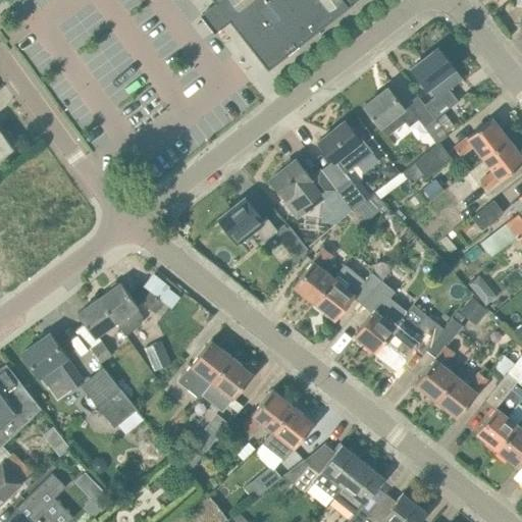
[(252,25),(284,0),(294,0),(304,12),(317,30),(334,16),(328,9),(341,0),(346,0),(350,4),(354,0),(215,0),(218,2),(221,0),(231,0),(240,10),(252,25)]
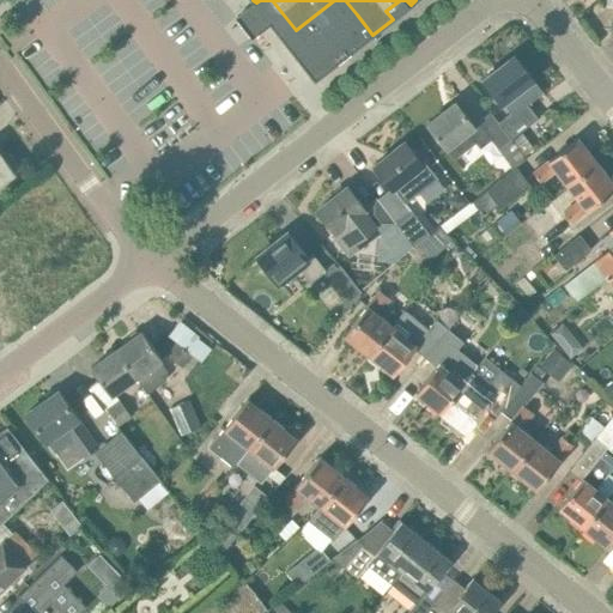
[(285,40),(301,60),(357,14),(345,0),(334,0),(296,30),(285,40)]
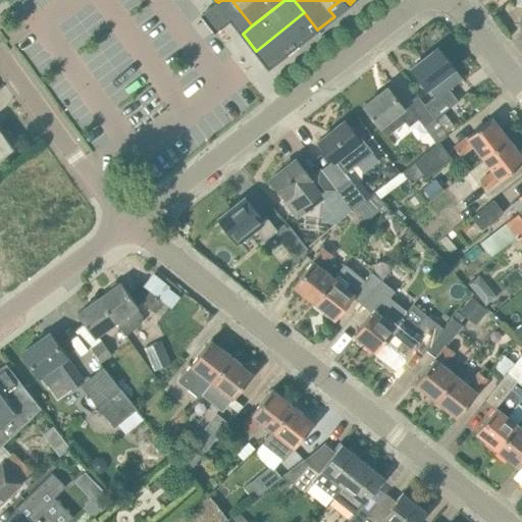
[(243,34),(252,25),(240,10),(229,17),(243,34)]
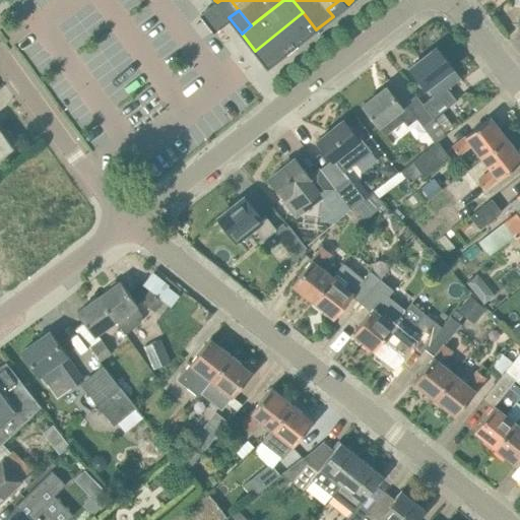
[(316,29),(303,12),(255,51),(267,67),(316,29)]
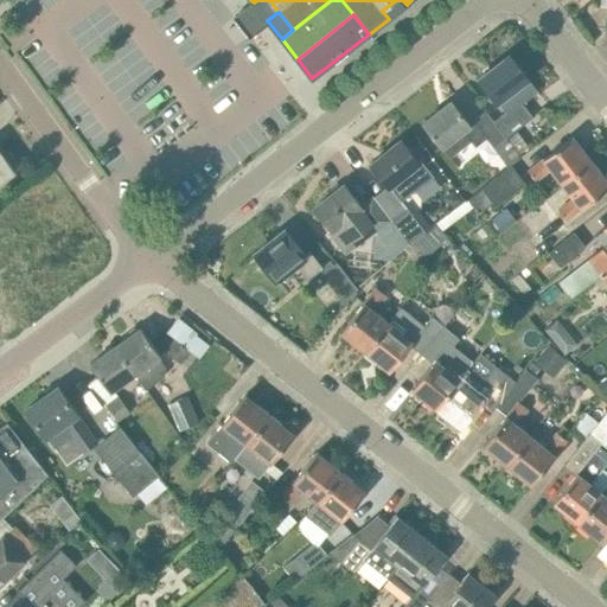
[(510,55),(479,78),(497,101),(499,100),(508,109),(492,121),(505,138),(506,136),(532,116),(522,102),(536,90),(537,91),(538,90),(510,55)]
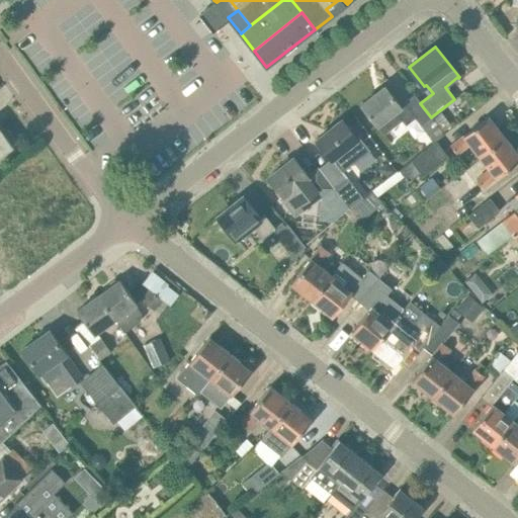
[(444,135),(420,103),(414,95),(401,105),(384,85),(361,104),(377,124),(384,134),(403,120),(406,124),(415,117),(433,143),(437,141),(444,135)]
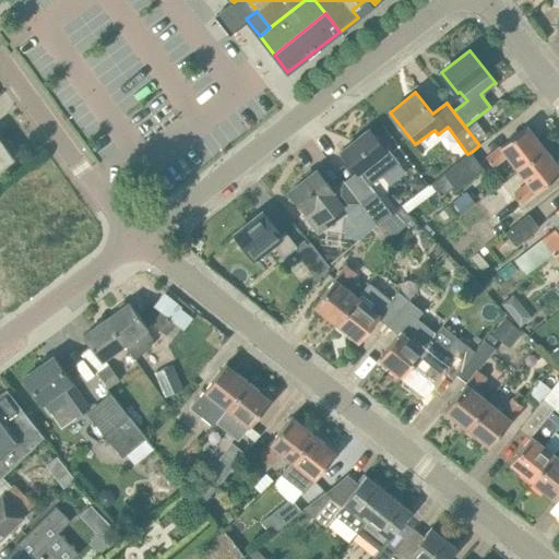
[(467,128),(478,141),(487,134),(477,120),(467,128)]
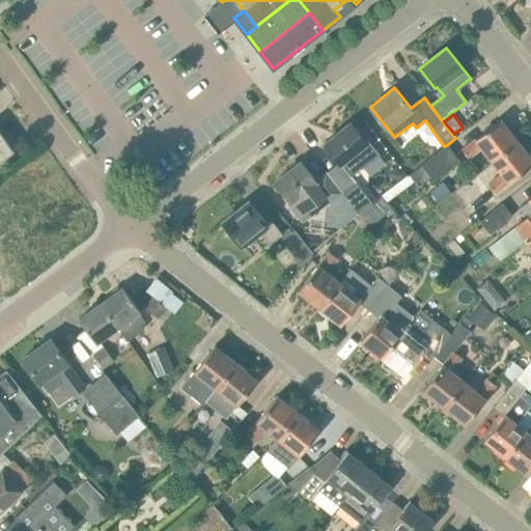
[(492,160),(518,140),(501,118),(462,148),(469,159),(482,147),(492,160)]
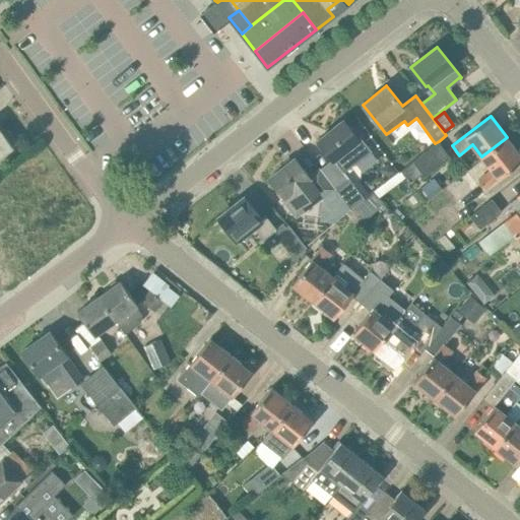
[(343,120),(318,139),(333,159),(334,159),(344,172),(372,150),(362,137),(359,139),(343,120)]
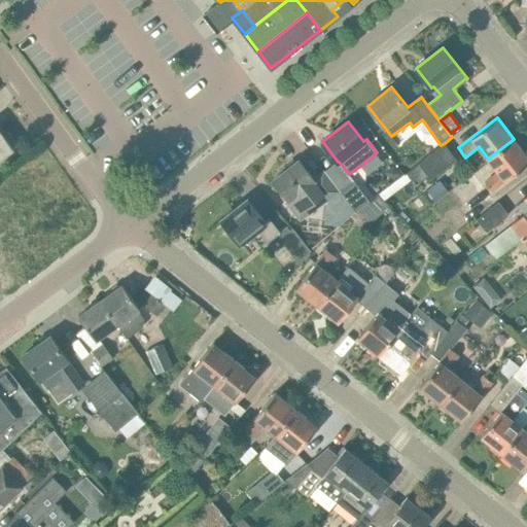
[(0,157),(13,149),(0,130),(0,157)]
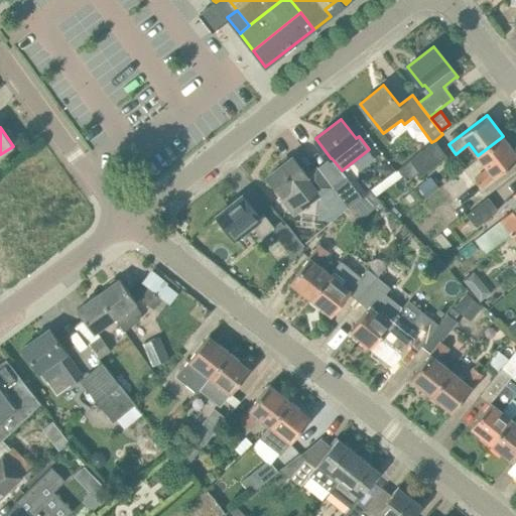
[(481,186),(515,159),(515,152),(503,136),(478,155),(488,168),(475,178),(481,186)]
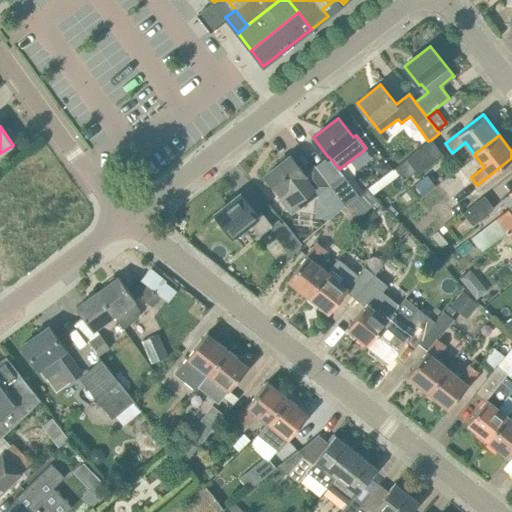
[(419,174),(444,154),(432,139),(428,141),(394,168),(403,180),(415,170),(419,174)]
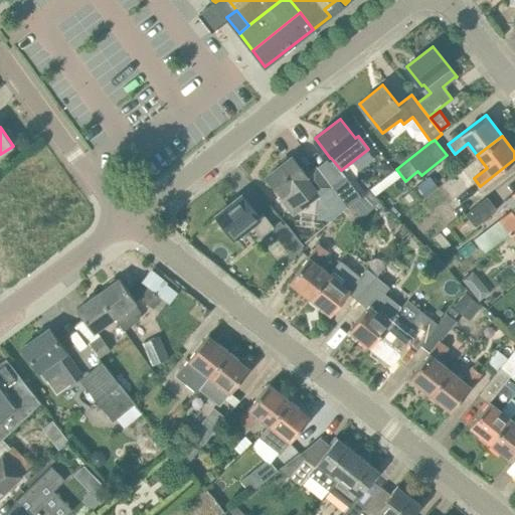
[(292,156),(267,175),(282,193),(279,195),(295,215),(332,186),(317,167),(307,174),(292,156)]
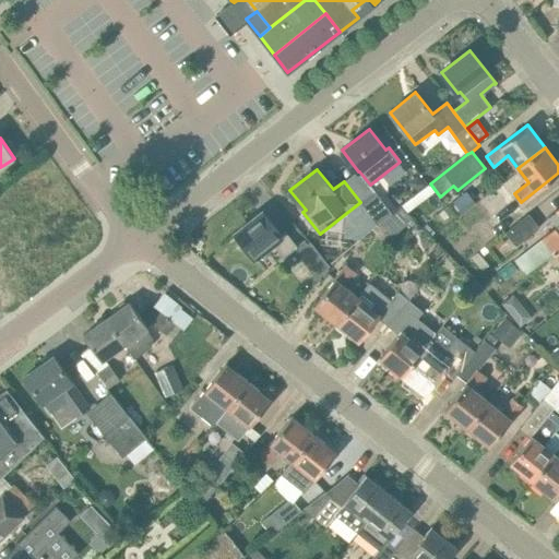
[(408,182),(415,191),(425,183),(418,175),(408,182)]
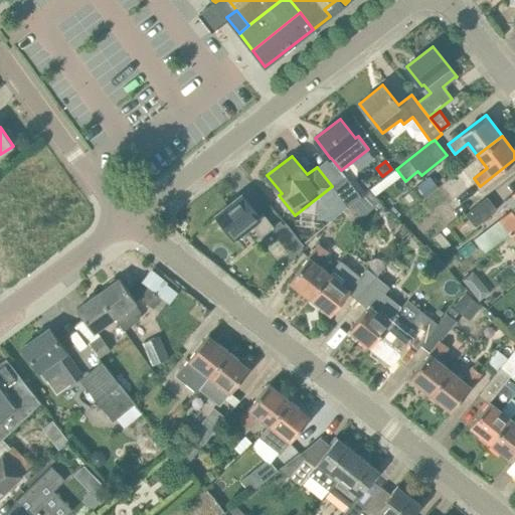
[(345,176),(332,186),(337,193),(348,206),(350,205),(361,195),(351,183),(346,175),(345,176)]
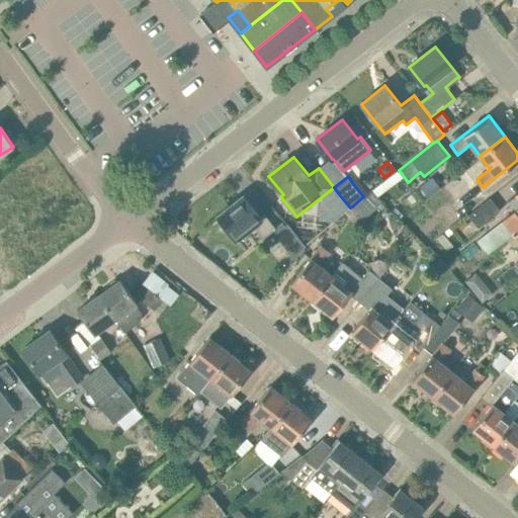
[(432,177),(421,186),(428,196),(438,189),(435,185),(437,183),(432,177)]
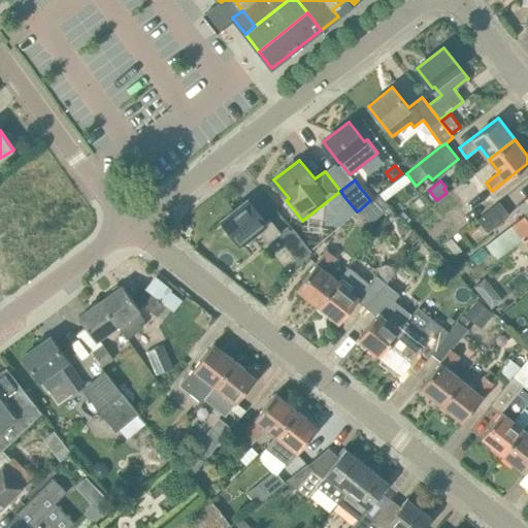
[(378,195),(359,210),(371,223),(390,204),(385,200),(378,195)]
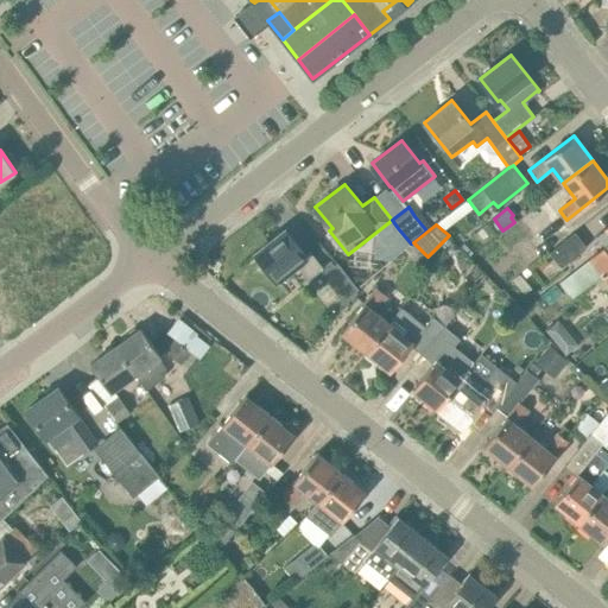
[(589,260),(559,283),(571,299),(581,291),(582,292),(601,277),(607,271),(607,225),(606,227),(607,229),(607,244),(588,260),(589,260)]
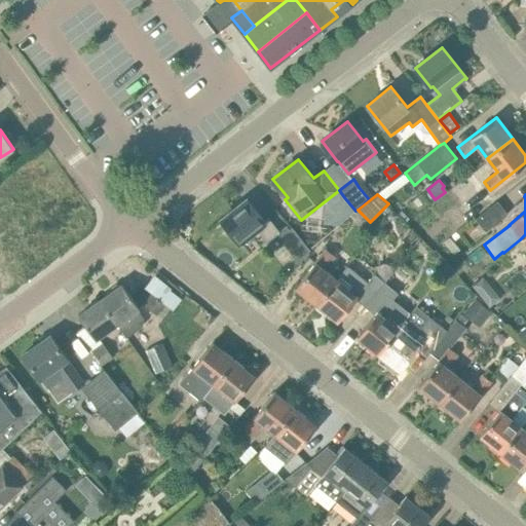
[(330,209),(341,222),(355,211),(344,197),(330,209)]
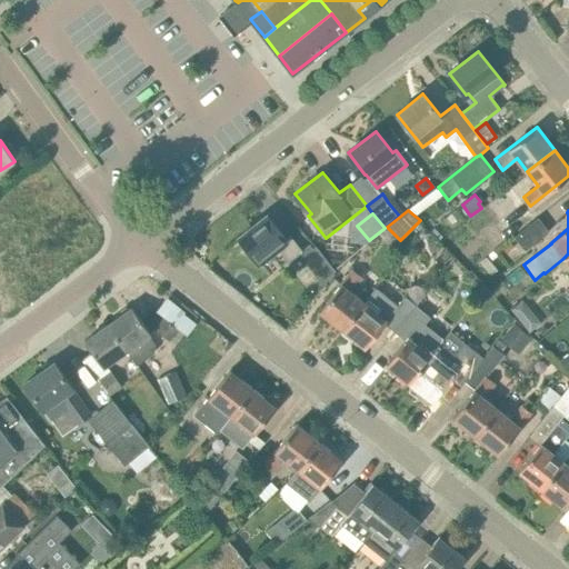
[(239,237),(259,261),(277,247),(289,261),(302,251),(290,236),(286,239),(268,215),(239,237)]
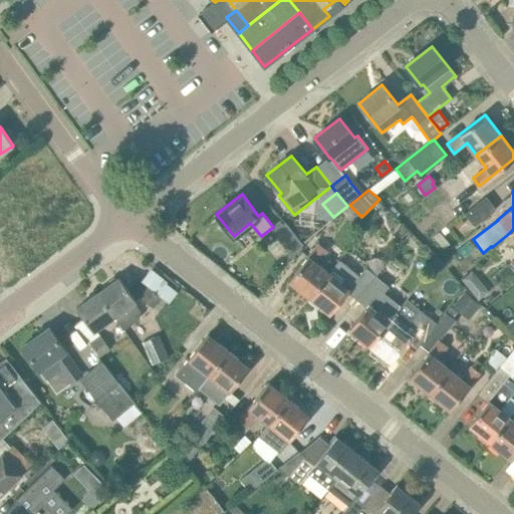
[(486,196),(464,213),(474,226),(496,209),(486,196)]
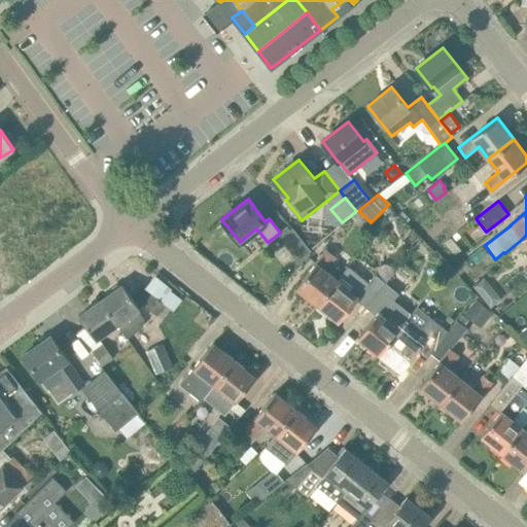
[(388,215),(391,219),(395,219),(399,215),(392,209),(388,215)]
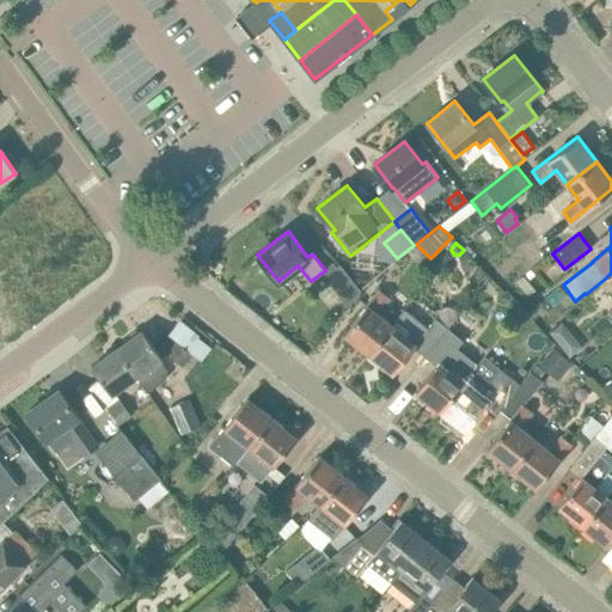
[(348,306),(360,291),(340,264),(324,276),(348,306)]
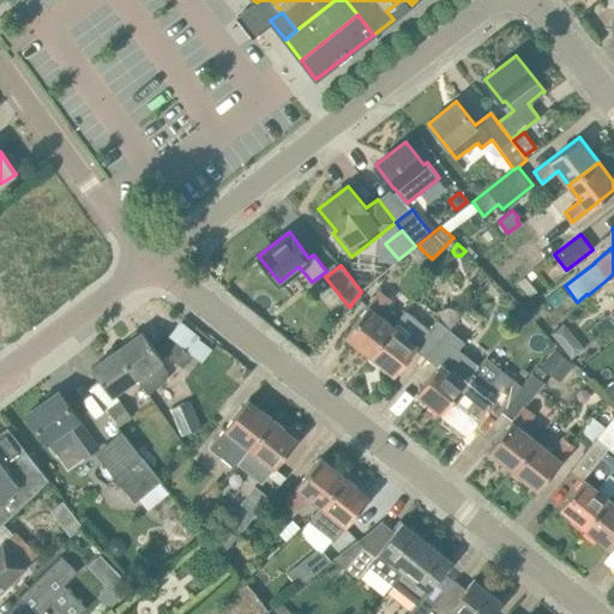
[(369,355),(393,325),(379,313),(391,298),(381,290),(345,335),(369,355)]
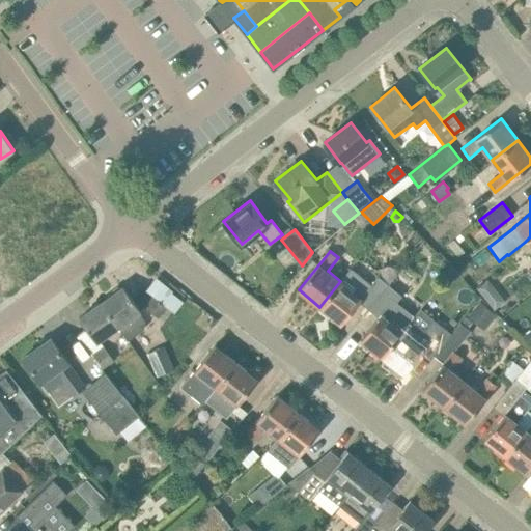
[(340,281),(319,307),(341,324),(361,298),(371,306),(389,284),(379,276),(371,284),(363,278),(351,268),(340,281)]
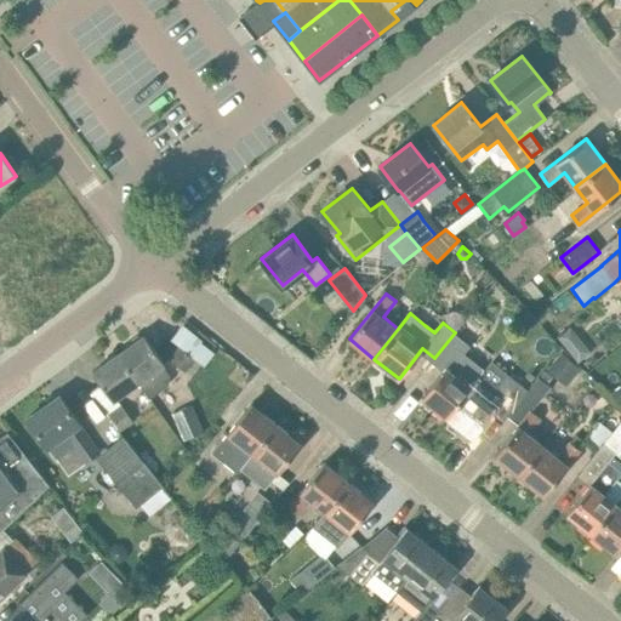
[(567,348),(580,337),(570,325),(557,336),(567,348)]
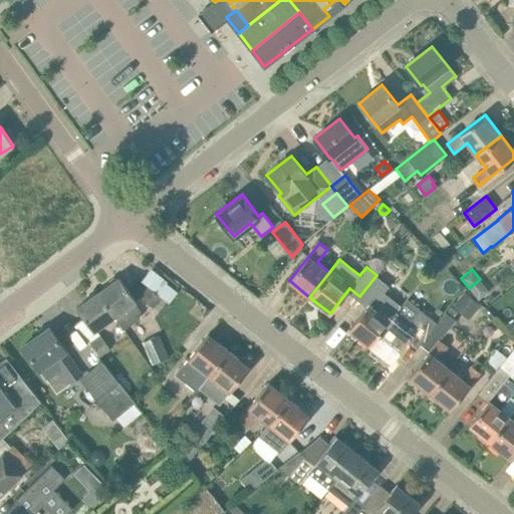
[(368,303),(348,328),(369,344),(369,345),(390,320),(401,306),(384,292),(390,286),(376,275),(359,296),(368,303)]
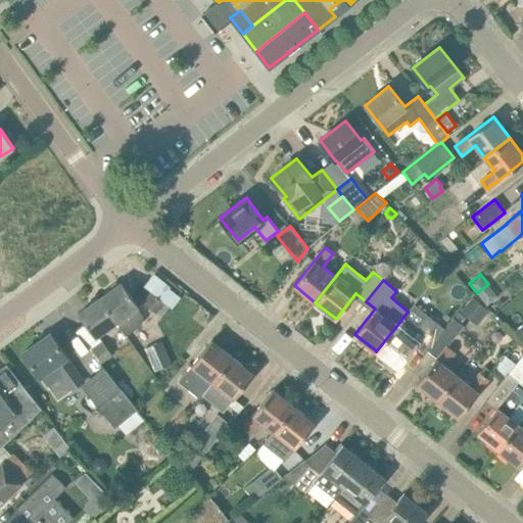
[(137,307),(138,306),(122,282),(99,297),(116,322),(126,335),(142,324),(143,317),(137,307)]
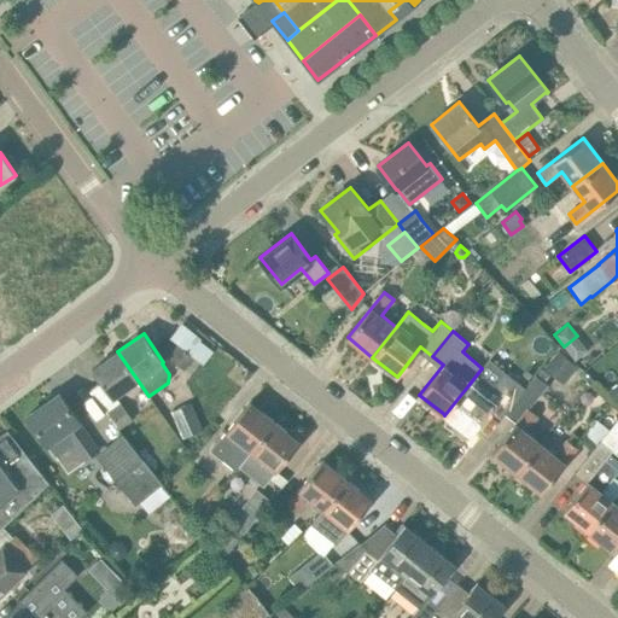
[(184,369),(193,357),(179,345),(169,357),(184,369)]
